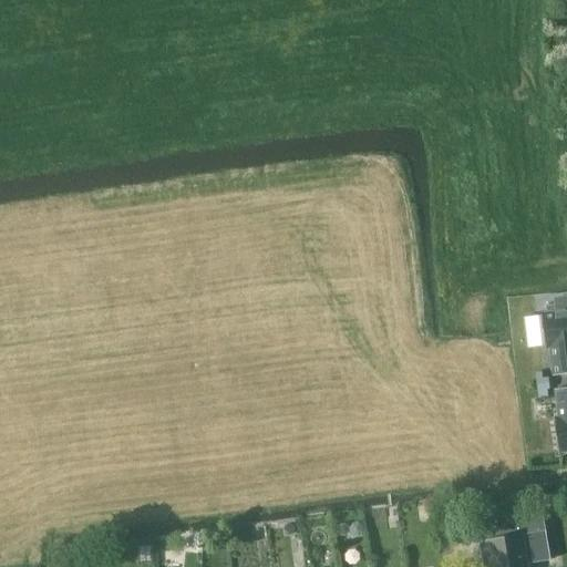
[(566,310),(566,298),(555,299),(556,312),(566,310)]
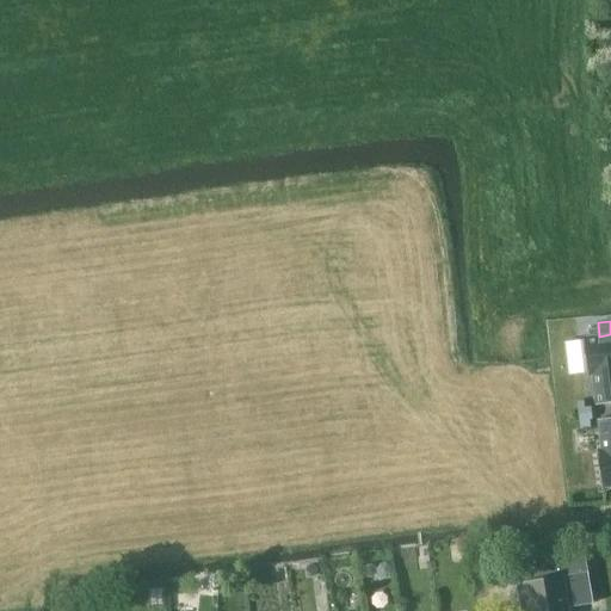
[(610,334),(599,337),(585,338),(588,375),(594,374),(598,405),(610,402),(610,334)]
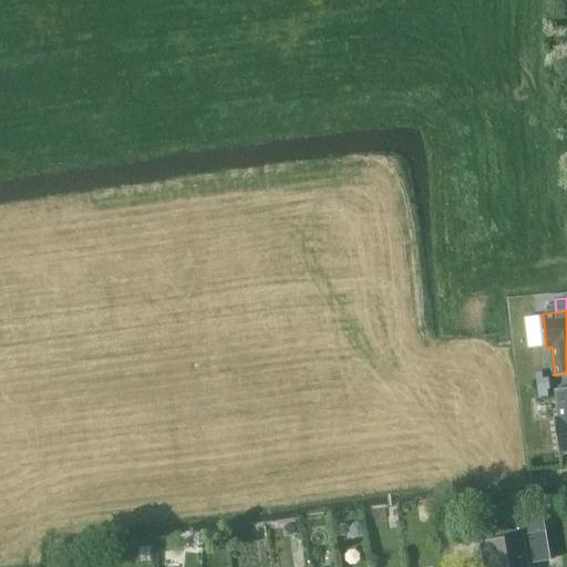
[(543,371),(536,372),(537,384),(550,383),(549,377),(544,378),(543,371)]
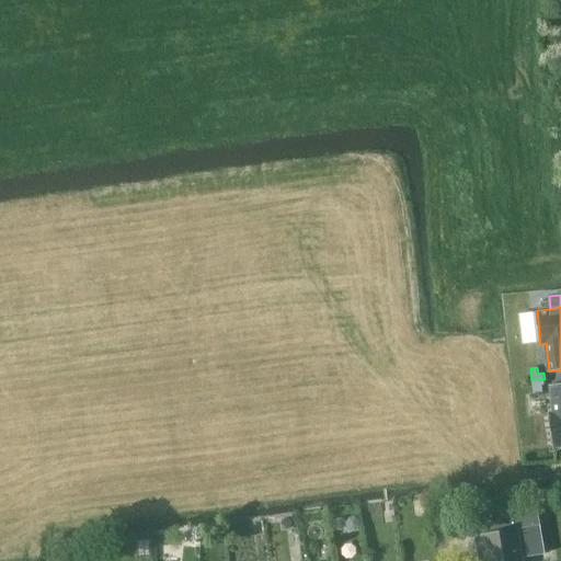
[(531,380),(534,395),(544,393),(542,385),(546,385),(545,379),(531,380)]
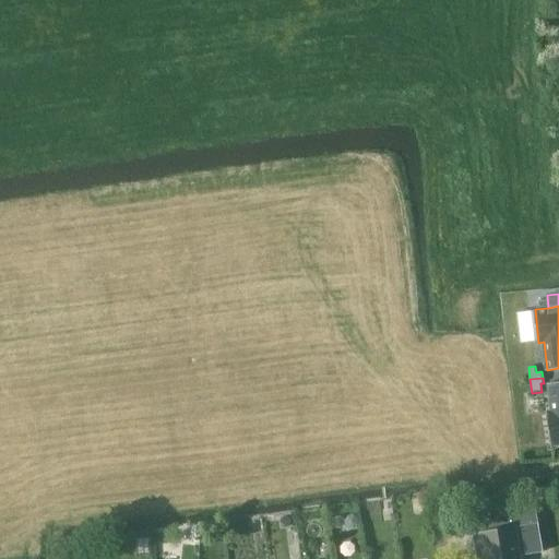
[(552,412),(547,412),(551,445),(558,444),(558,381),(549,383),(552,412)]
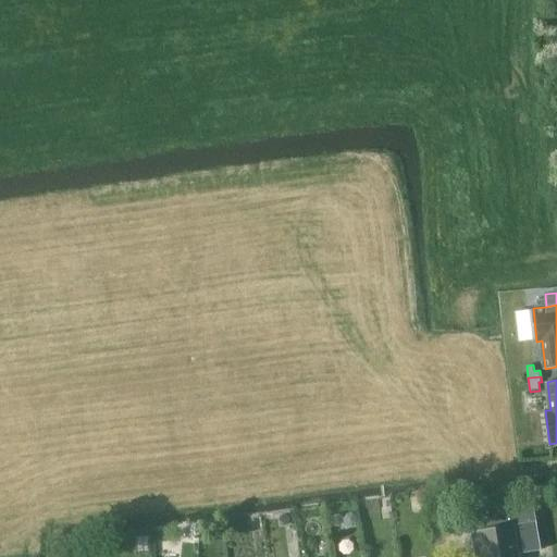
[(544,496),(543,487),(525,490),(527,498),(544,496)]
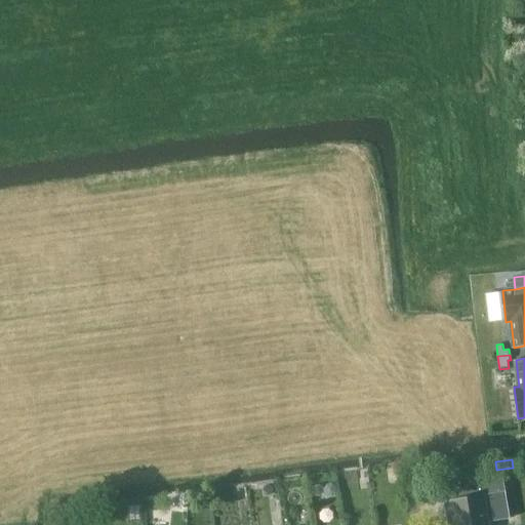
[(490,524),(490,521),(511,518),(503,476),(473,481),(475,495),(445,500),(448,524),(490,524)]
